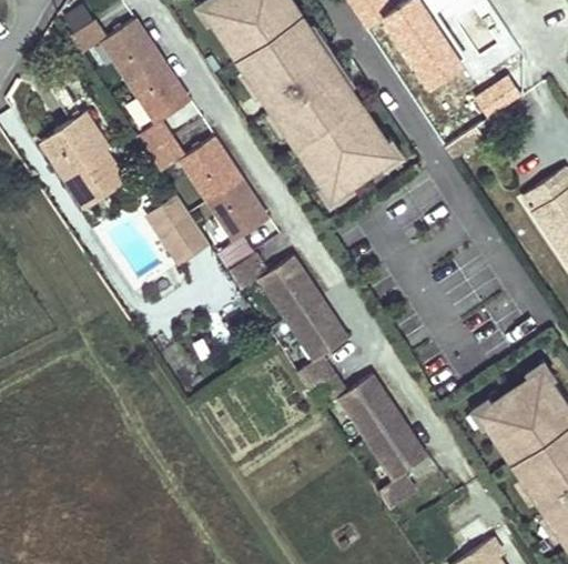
[(210,3),(213,0),(202,0),(193,7),(206,24),(211,21),(208,16),(210,3)]
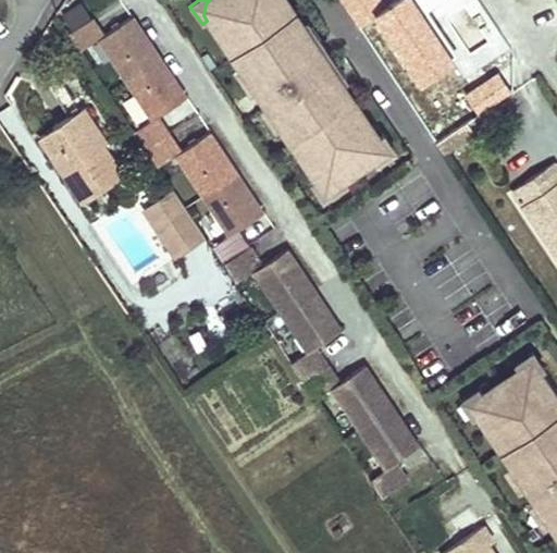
[(209,0),(206,3),(203,15),(207,21),(316,179),(320,184),(332,186),(337,183),(372,159),(378,155),(380,143),(376,137),(339,84),(325,63),(314,71),(304,54),(314,47),(300,26),(282,0),(209,0)]
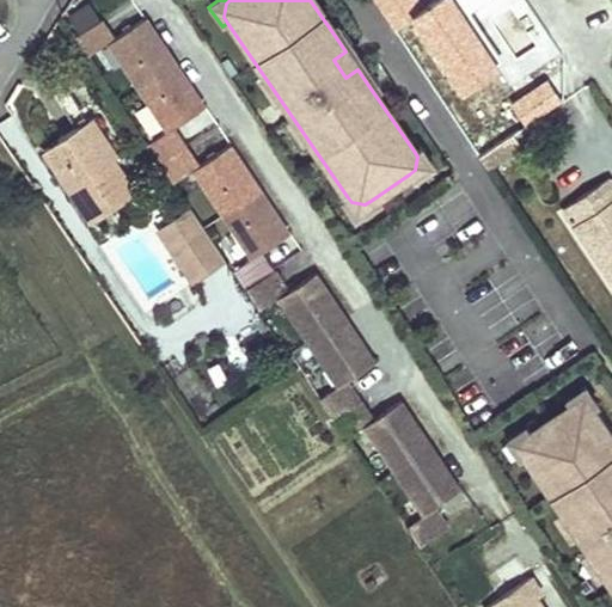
[(373,0),(383,13),(402,0),(373,0)]
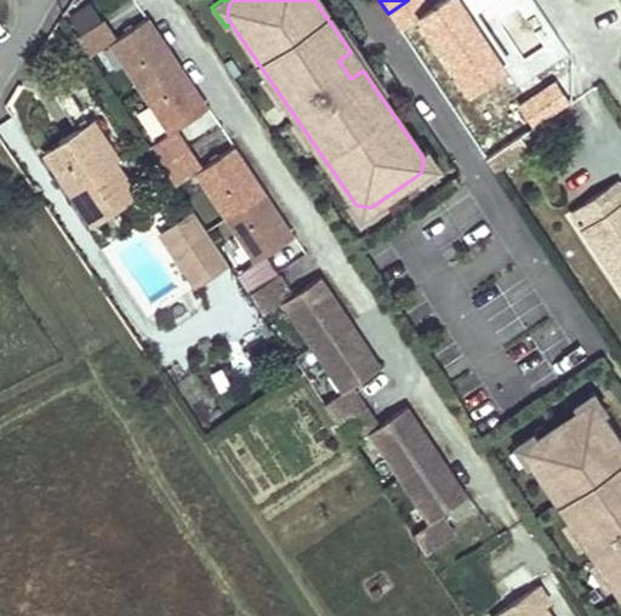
[(143,90),(180,66),(149,21),(118,41),(113,45),(143,90)]
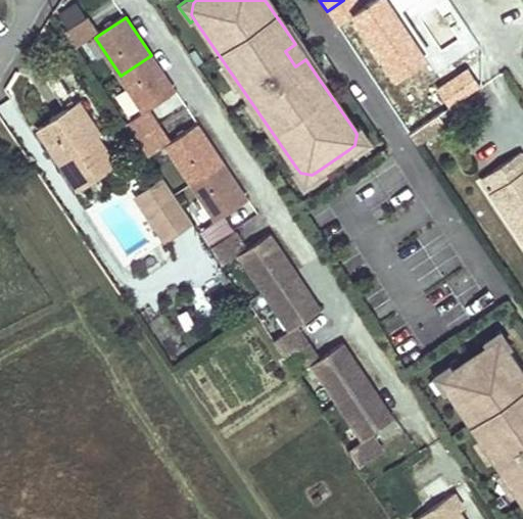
[(65,34),(77,50),(95,38),(99,35),(88,19),(65,34)]
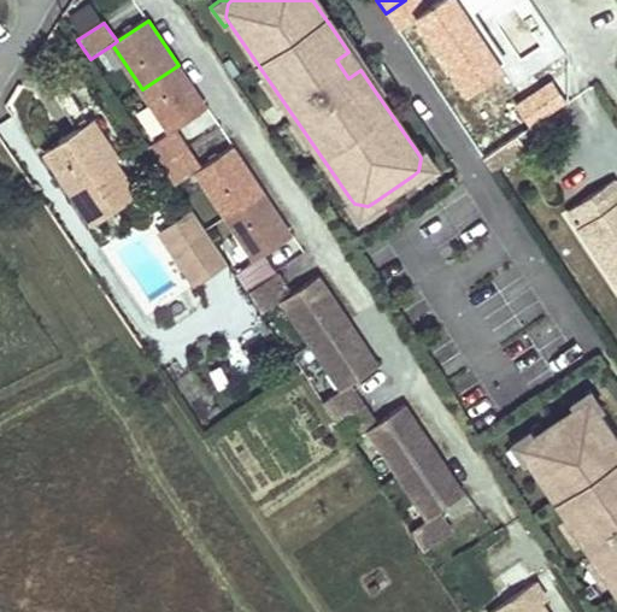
[(338,24),(333,29),(348,52),(354,48),(338,24)]
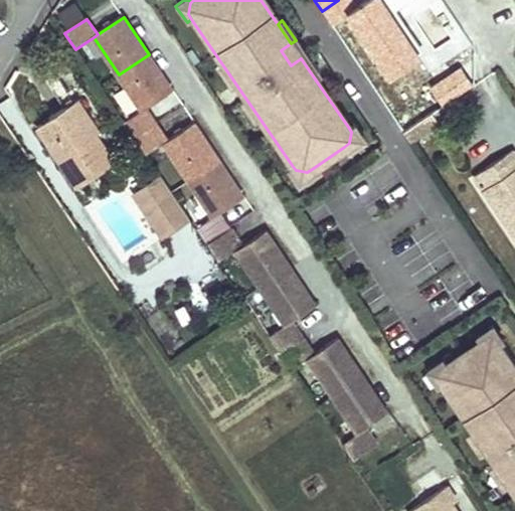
[(306,55),(296,40),(291,43),(281,50),(291,65),(301,58),(306,55)]
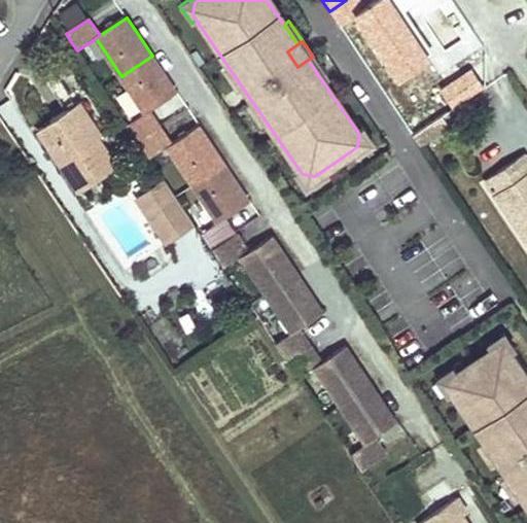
[(178,94),(152,56),(121,76),(147,114),(161,105),(178,94)]
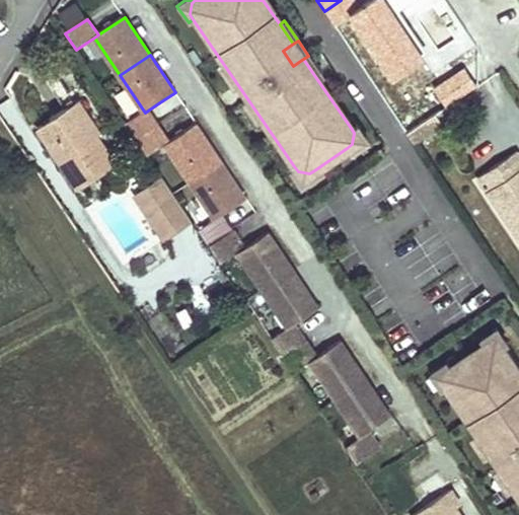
[(321,75),(308,56),(303,59),(316,78),(321,75)]
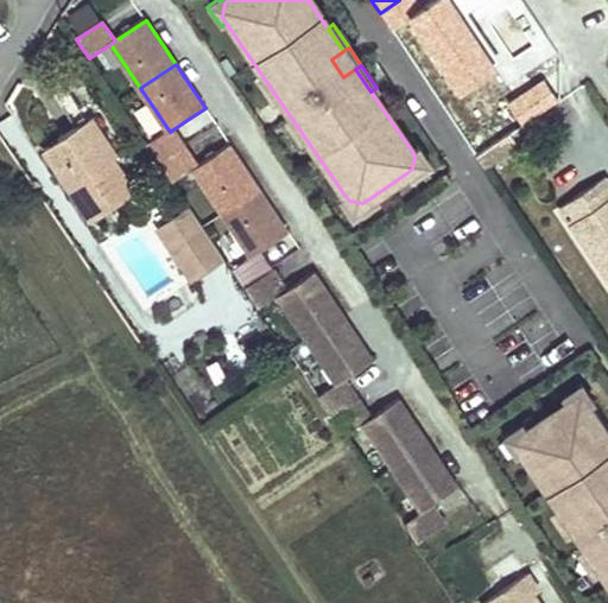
[(116,153),(94,120),(82,128),(103,162),(108,159),(116,153)]
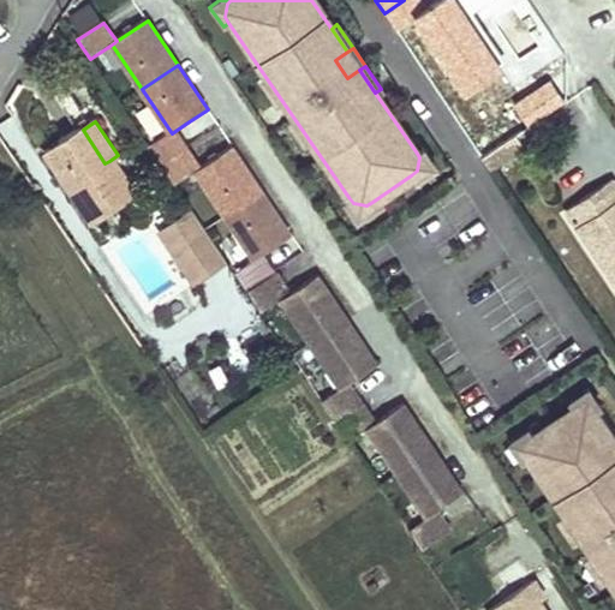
[(172,133),(150,148),(163,167),(201,142),(187,123),(172,133)]
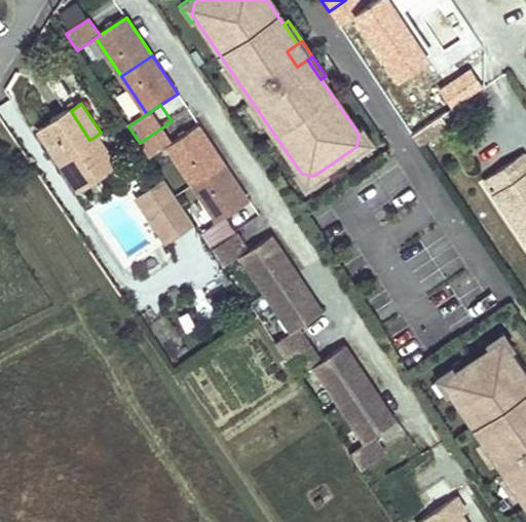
[(89,140),(71,111),(39,132),(79,193),(115,170),(94,138),(89,140)]
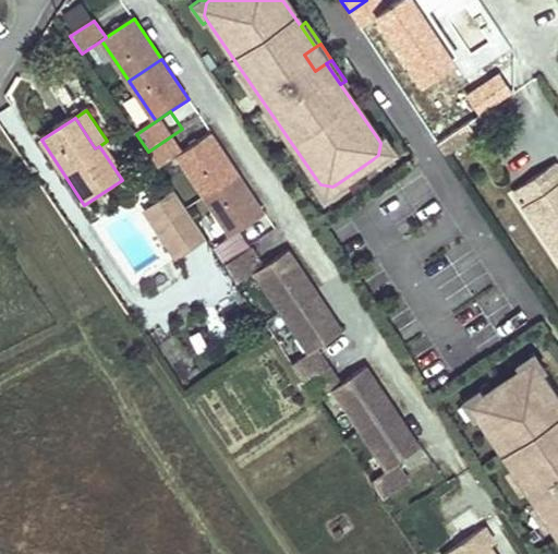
[(180,156),(193,146),(182,129),(148,152),(159,169),(180,156)]
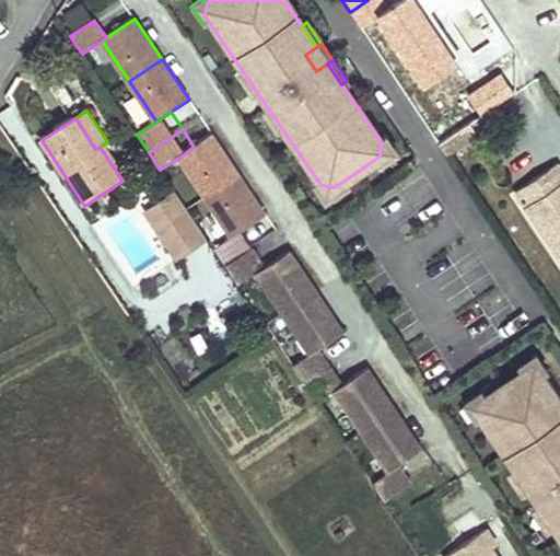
[(208,197),(240,174),(212,135),(194,147),(181,157),(208,197)]
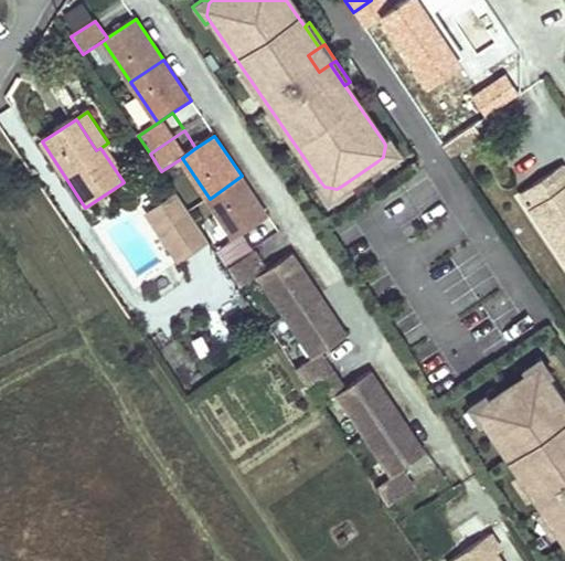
[(387,136),(382,139),(385,145),(383,157),(377,161),(382,166),(400,154),(387,136)]
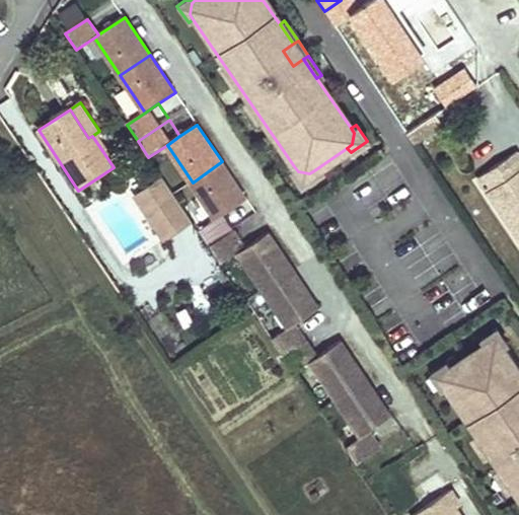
[(518,240),(518,157),(482,182),(518,240)]
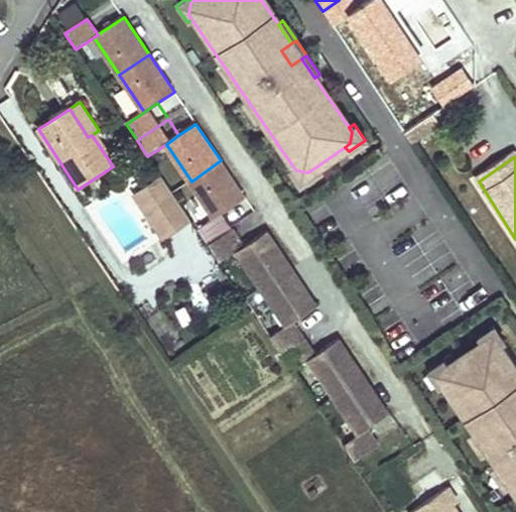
[(246,198),(221,160),(191,181),(217,218),(224,214),(246,198)]
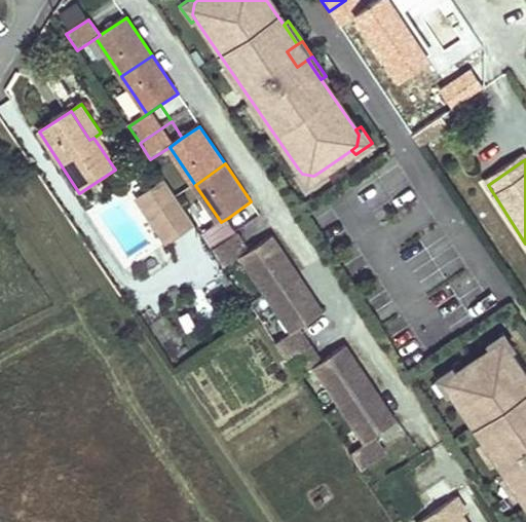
[(322,178),(318,173),(313,176),(302,174),(298,169),(293,173),(305,189),(322,178)]
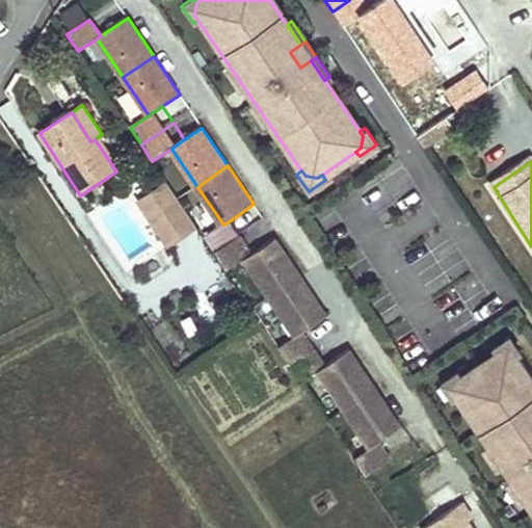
[(168,243),(195,226),(166,182),(156,190),(165,204),(150,214),(168,243)]
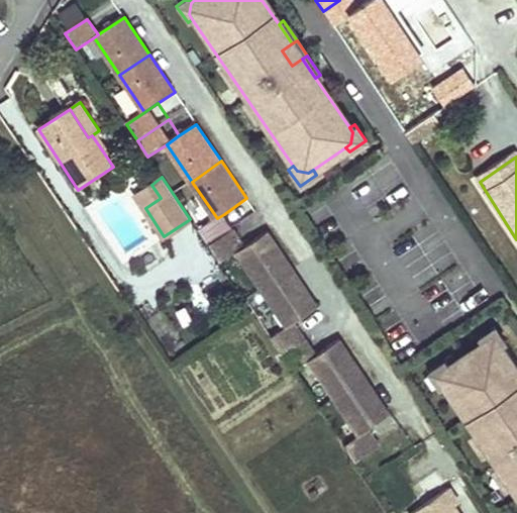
[(161,198),(151,185),(135,195),(145,208),(161,198)]
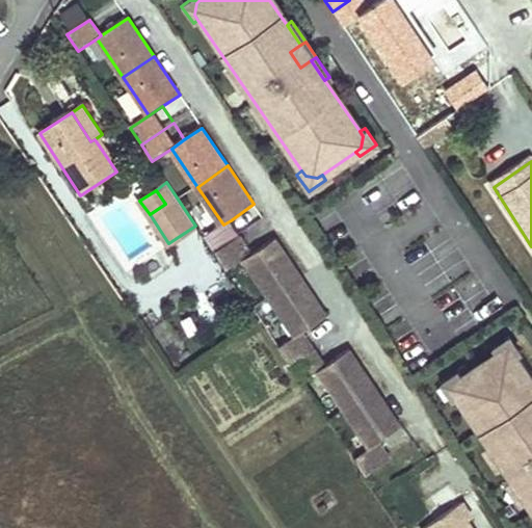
[(241,237),(231,220),(223,225),(204,238),(216,256),(241,237)]
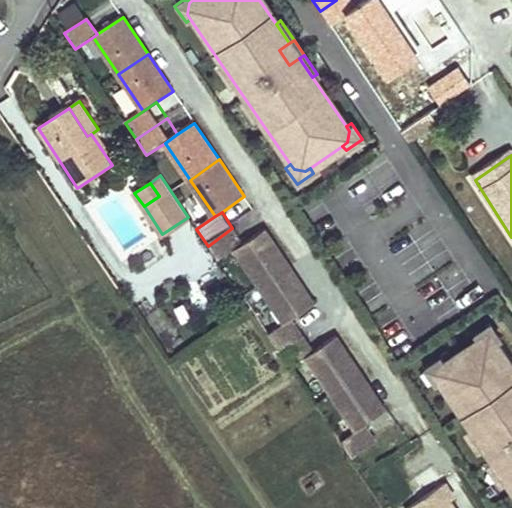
[(208,246),(217,260),(234,249),(243,243),(232,228),(208,246)]
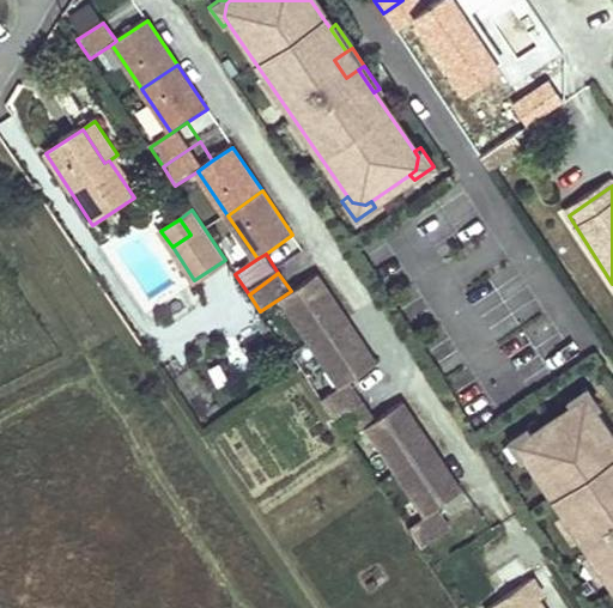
[(376,363),(316,274),(291,291),(280,298),(340,387),(351,380),(376,363)]
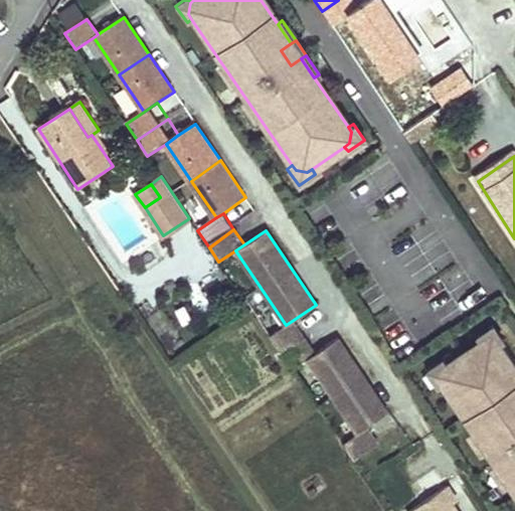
[(269,336),(292,370),(308,358),(317,353),(295,319),(286,325),(269,336)]
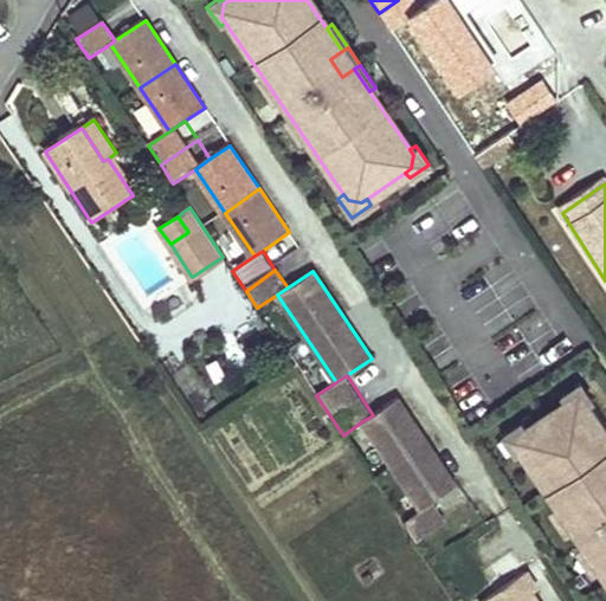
[(561,398),(565,404),(571,399),(584,401),(587,407),(593,404),(580,385),(561,398)]
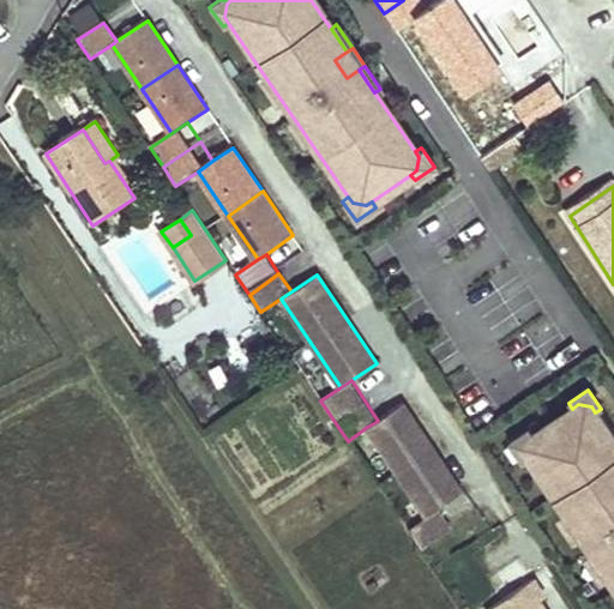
[(464,492),(404,403),(378,421),(367,427),(428,517),(438,510),(464,492)]
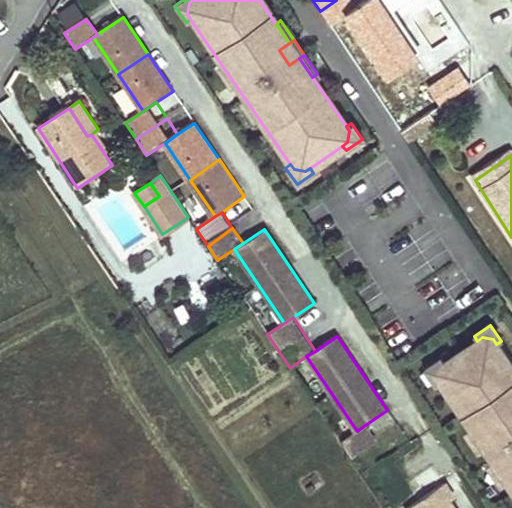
[(437,377),(440,382),(511,488),(511,367),(496,344),(493,339),(482,337),(477,341),(444,363),(439,366),(437,377)]
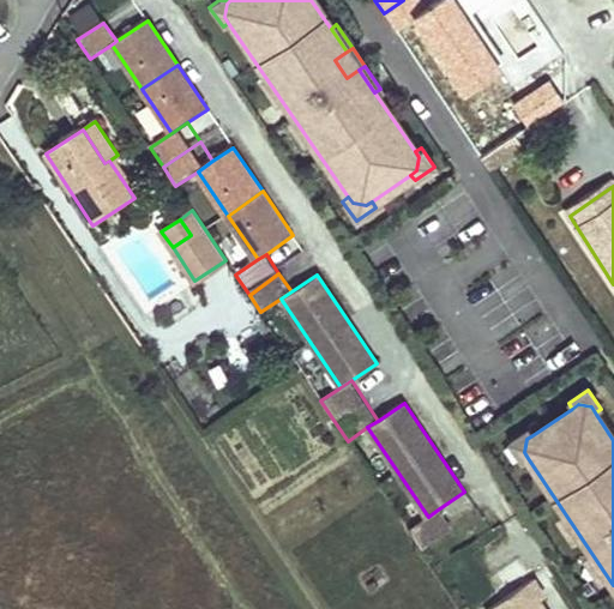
[(523,462),(528,458),(524,452),(527,439),(533,435),(529,429),(509,442),(523,462)]
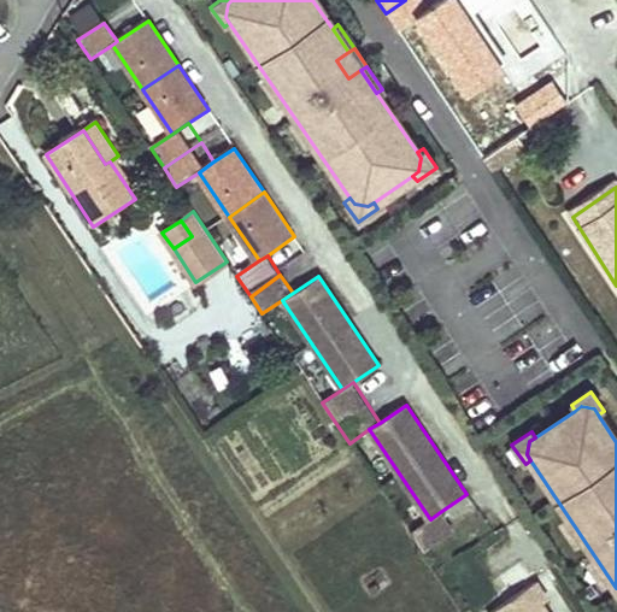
[(410,533),(423,553),(453,531),(440,512),(430,519),(410,533)]
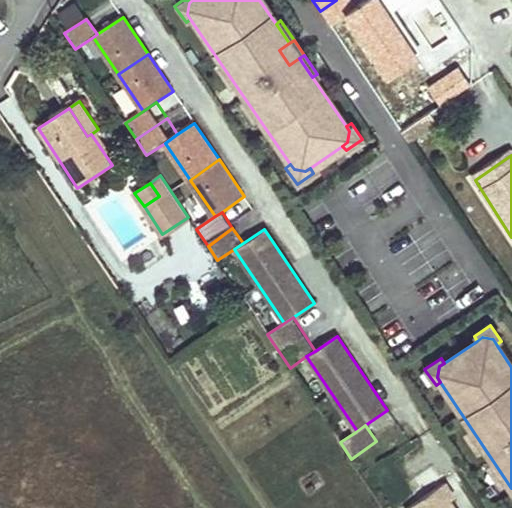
[(454,507),(450,501),(455,498),(446,483),(411,507),(454,507)]
